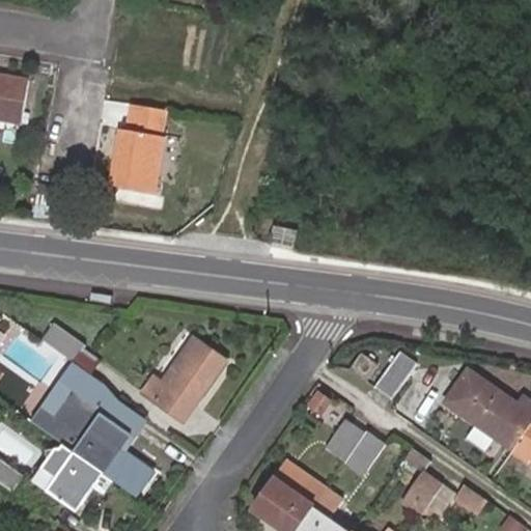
[(0,120),(22,124),(30,81),(0,76),(0,120)]
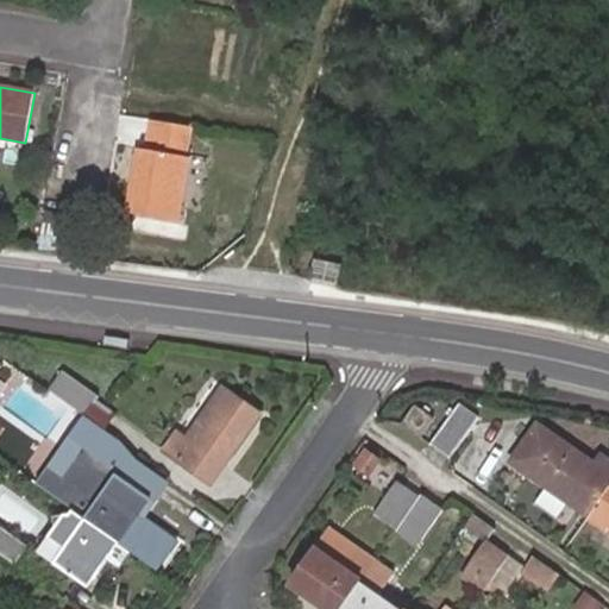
[(190,127),(154,120),(149,150),(144,149),(132,213),(180,221),(190,157),(184,157),(190,127)]
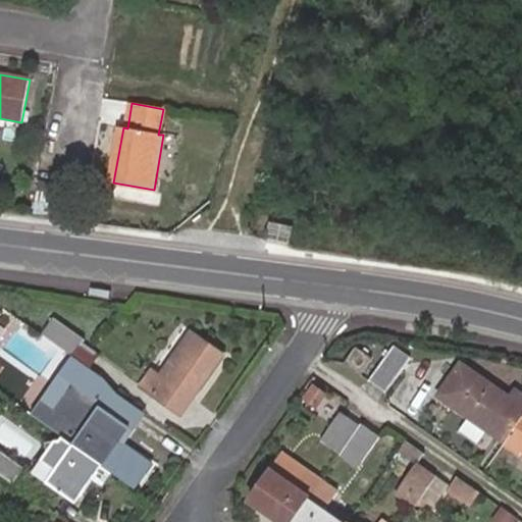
[(267,239),(291,243),(293,226),(270,222),(267,239)]
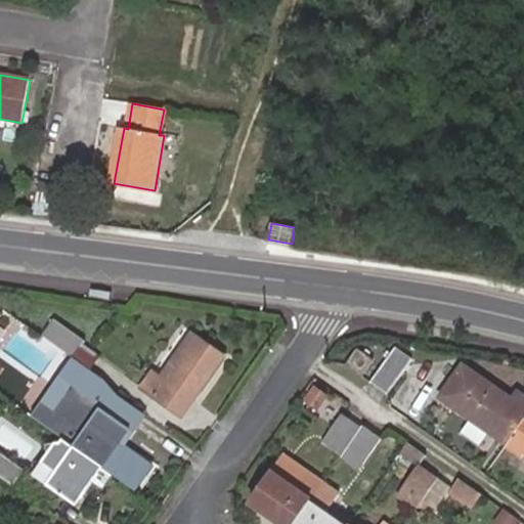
[(54,319),(42,336),(75,358),(83,347),(86,343),(54,319)]
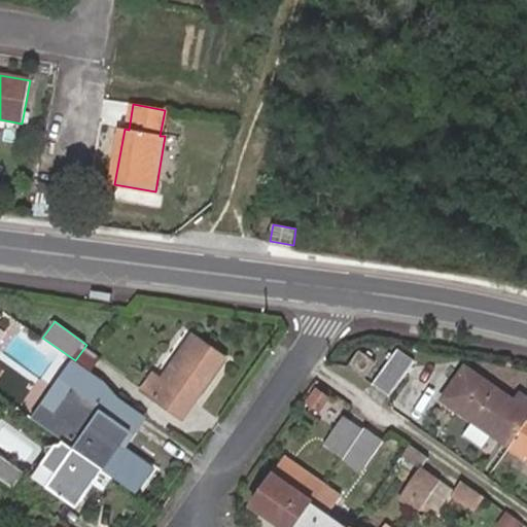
[(194,336),(164,379),(169,382),(156,399),(183,419),(226,359),(194,336)]
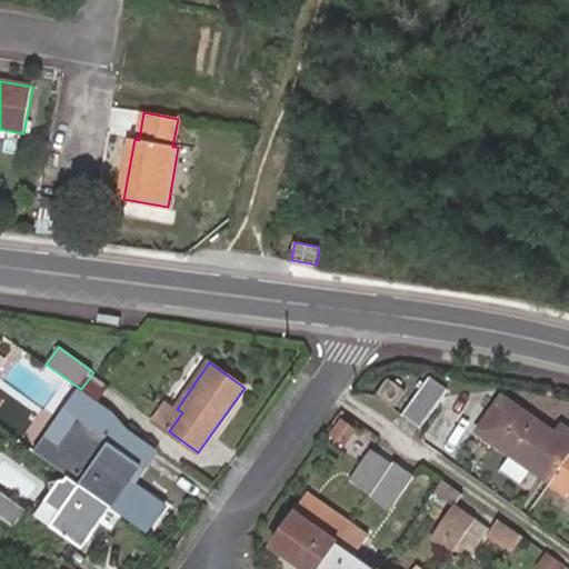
[(81,389),(99,402),(108,391),(90,377),(81,389)]
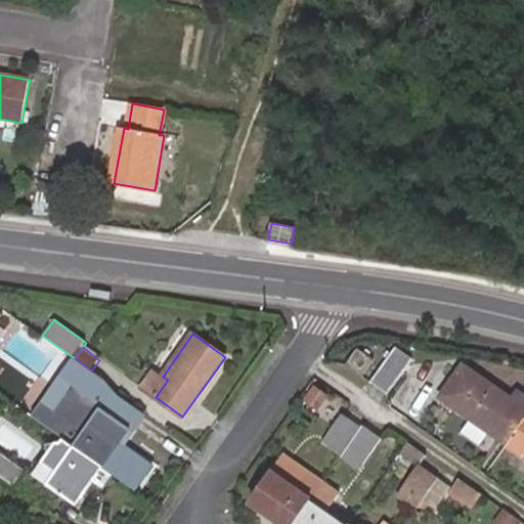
[(388,392),(411,359),(395,348),(372,381),(388,392)]
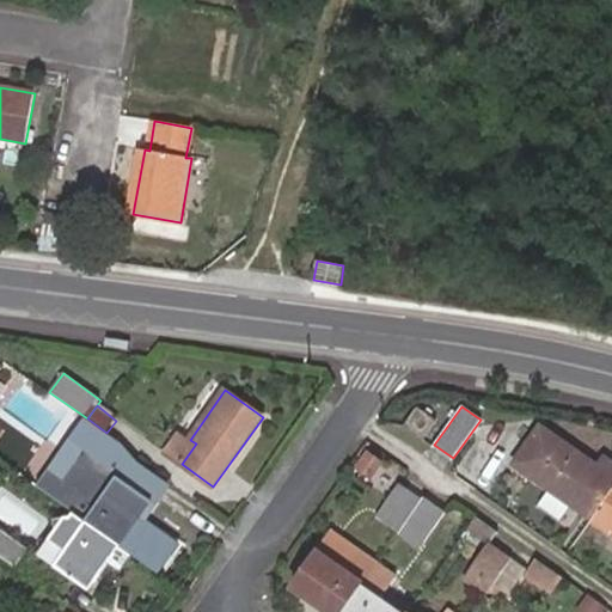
[(423,441),(438,421),(417,408),(404,427),(423,441)]
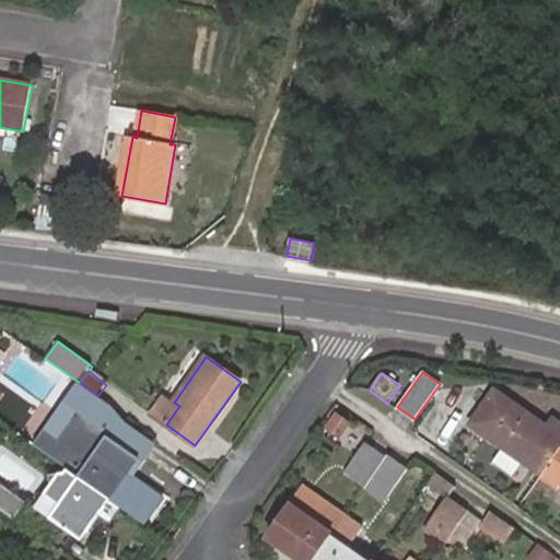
[(96,423),(109,405),(97,396),(80,383),(66,401),(96,423)]
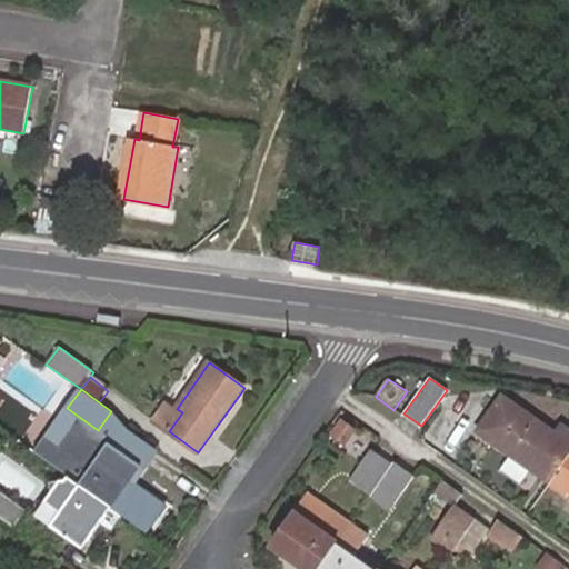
[(568,457),(568,431),(562,428),(557,435),(503,399),(479,432),(551,482),(568,457)]
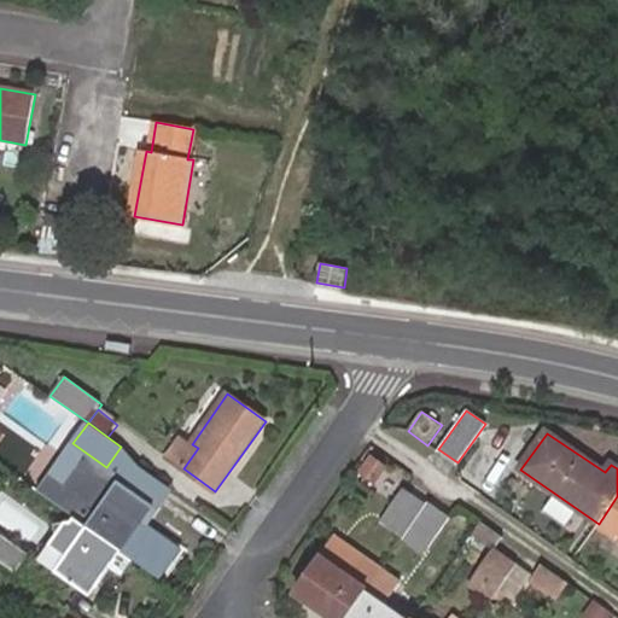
[(198,448),(192,444),(180,436),(167,456),(184,468),(198,448)]
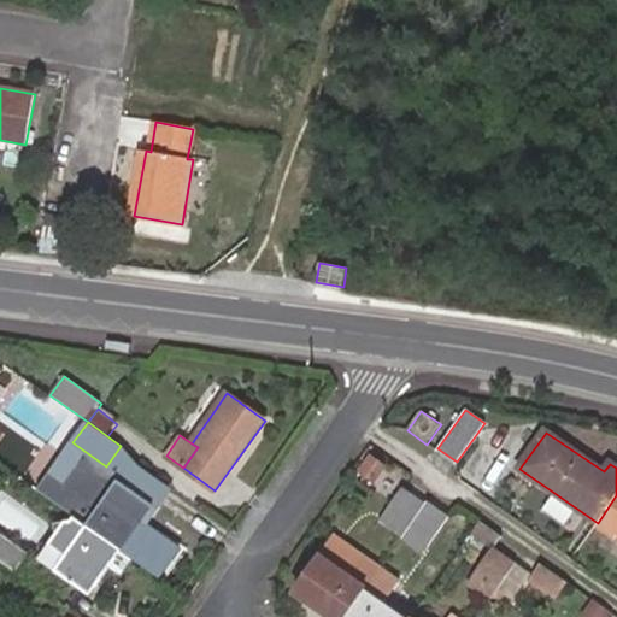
[(21,460),(1,446),(0,447),(0,465),(12,474),(21,460)]
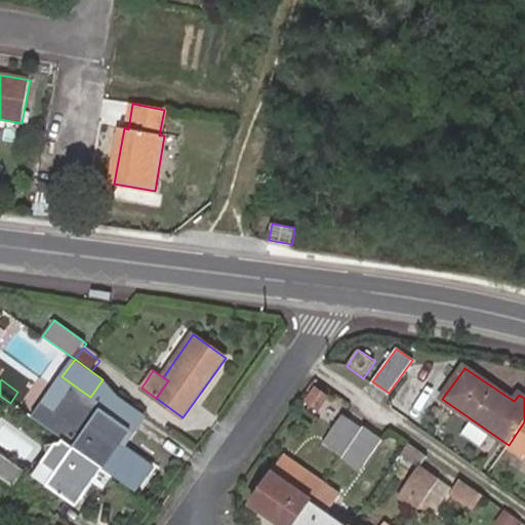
[(324,400),(311,389),(300,403),(314,413),(324,400)]
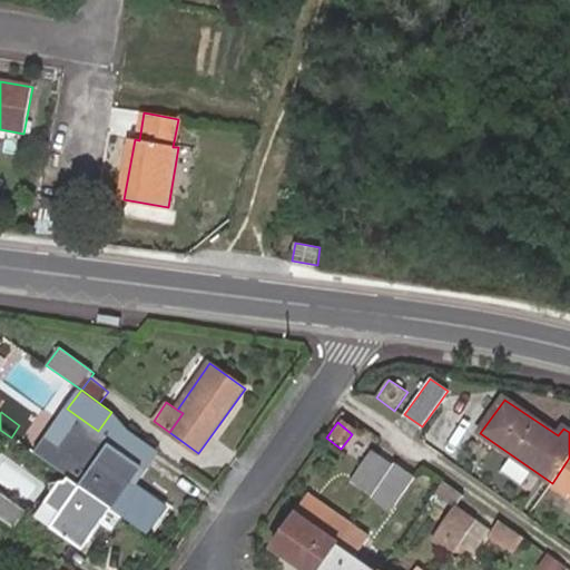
[(98,436),(69,478),(81,485),(111,445),(98,436)]
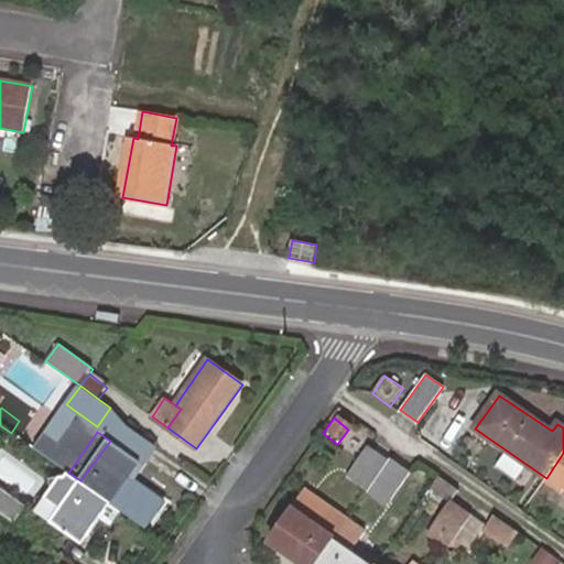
[(110,441),(80,480),(106,499),(112,502),(123,510),(144,524),(161,500),(130,478),(141,463),(110,441)]
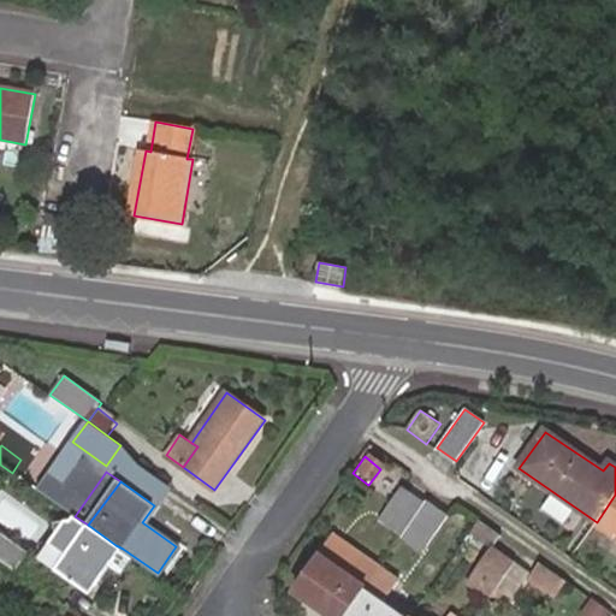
[(379,520),(402,535),(425,504),(402,487),(379,520)]
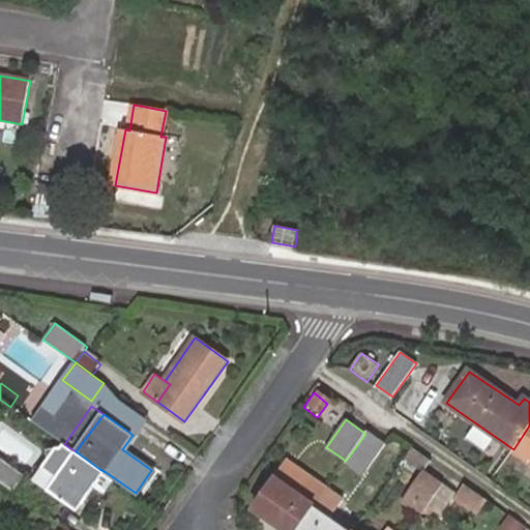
[(529,425),(513,449),(529,461),(529,425)]
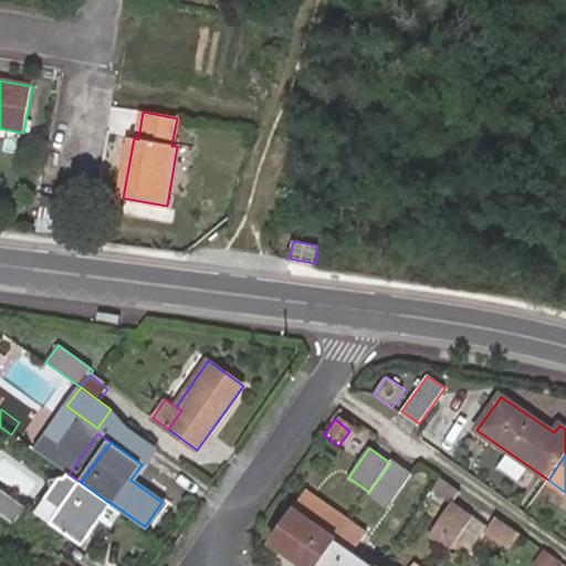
[(410,475),(391,461),(390,463),(369,492),(388,505),(410,475)]
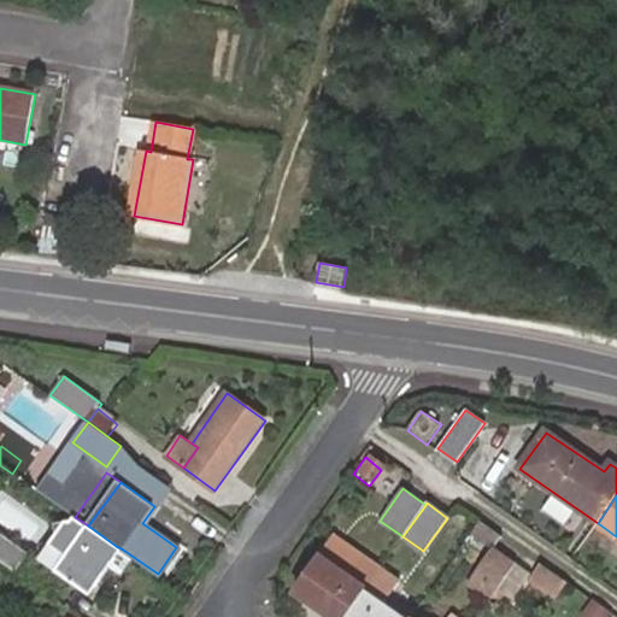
[(123,550),(116,546),(88,526),(75,517),(71,521),(59,523),(54,528),(59,533),(40,559),(92,595),(111,568),(123,576),(135,558),(123,550)]
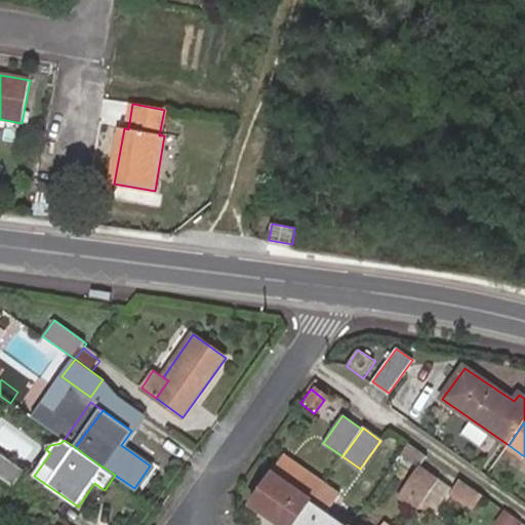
[(420,465),(427,455),(407,442),(402,451),(420,465)]
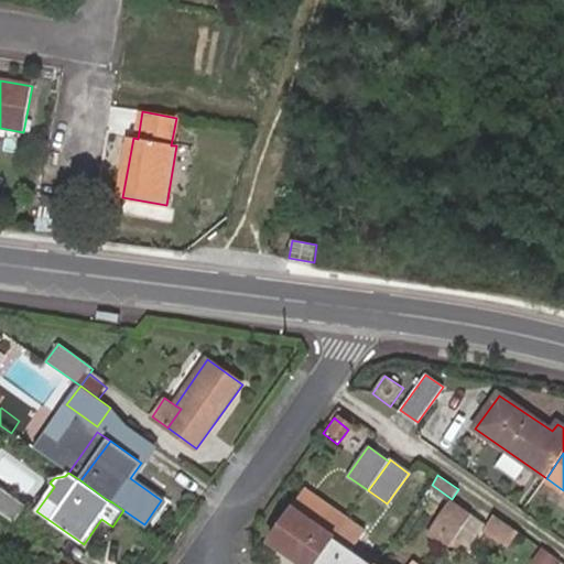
[(0,512),(13,521),(24,506),(0,488),(0,512)]
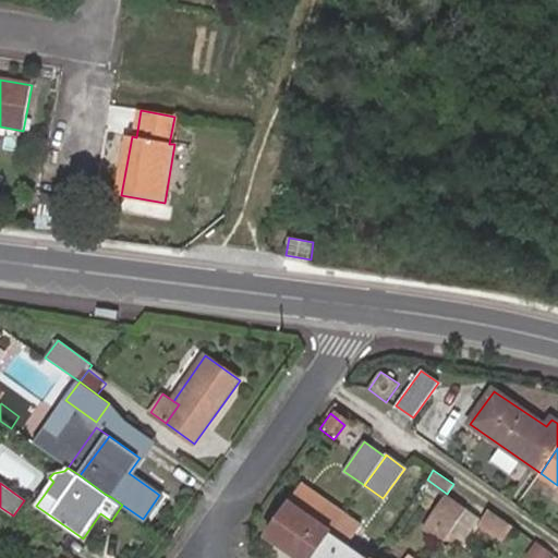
[(312,557),(330,533),(343,514),(303,486),(290,505),(268,536),(292,554),(296,548),(310,557),(312,557)]
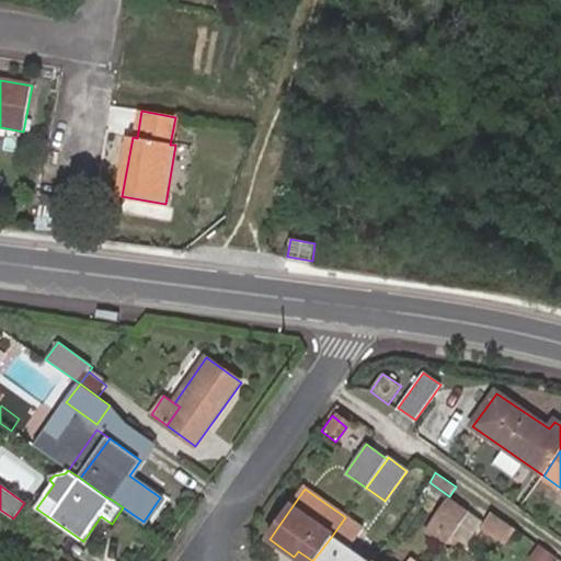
[(447,544),(468,514),(448,500),(426,529),(447,544)]
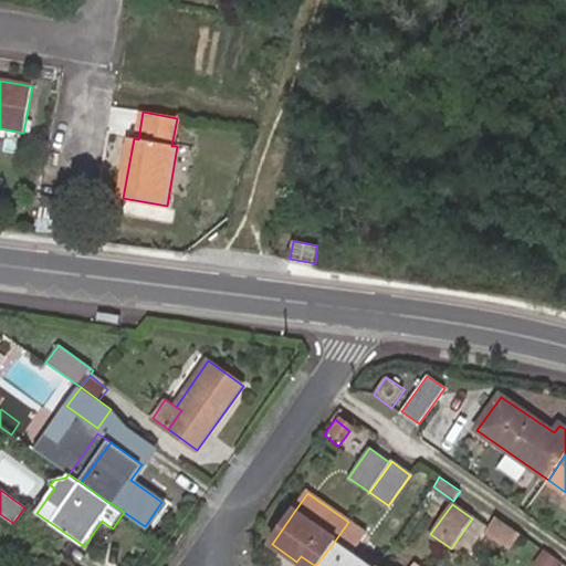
[(522,534),(496,516),(488,527),(484,533),(510,551),(522,534)]
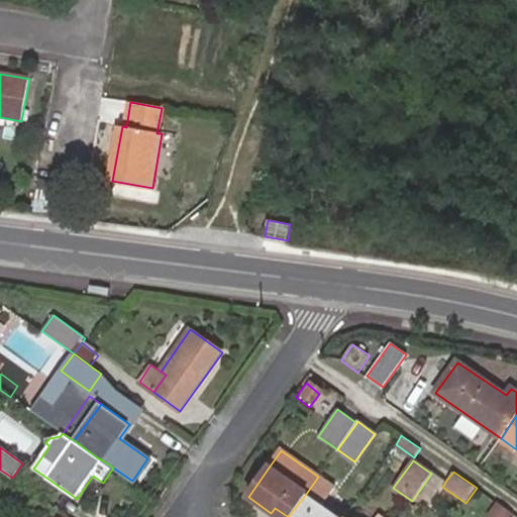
[(442,487),(445,482),(432,473),(431,474),(412,501),(425,511),(442,487)]
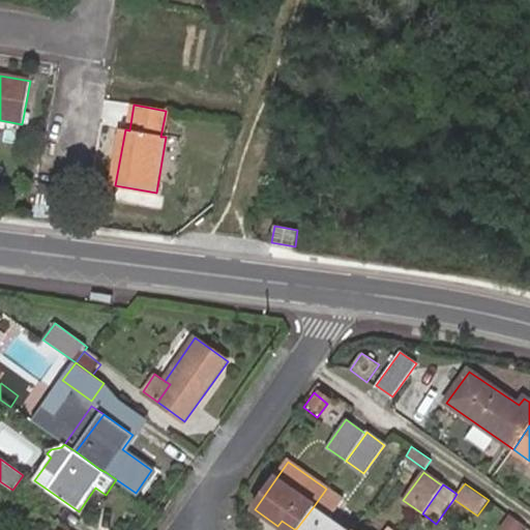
[(347,529),(327,516),(340,499),(326,489),(314,506),(296,529),(347,529)]
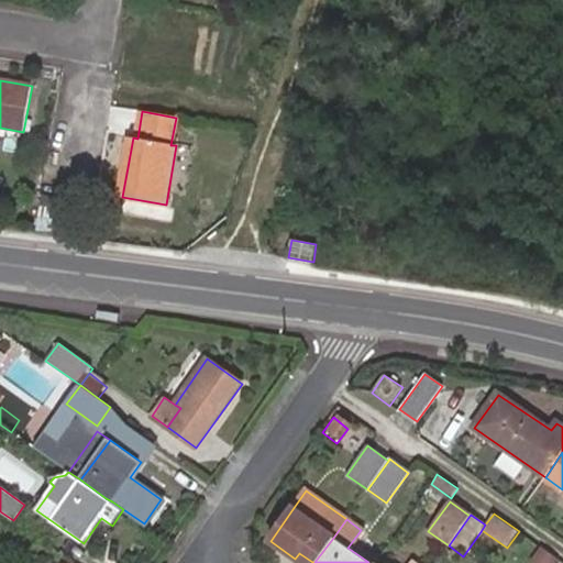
[(295,559),(300,562),(312,562),(299,553),(295,559)]
